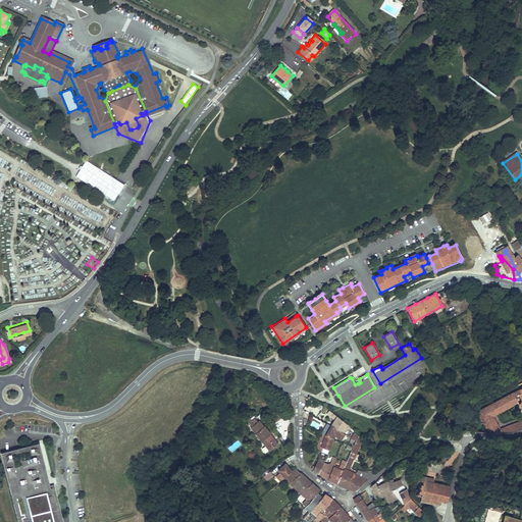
[(520,430),(521,429),(521,421),(517,423),(500,429),(496,422),(492,415),(502,411),(510,406),(518,402),(516,397),(520,395),(521,399),(521,402),(520,404),(521,407),(521,408),(521,388),(477,412),(488,433),(496,433),(504,433),(509,432),(514,431),(520,430)]
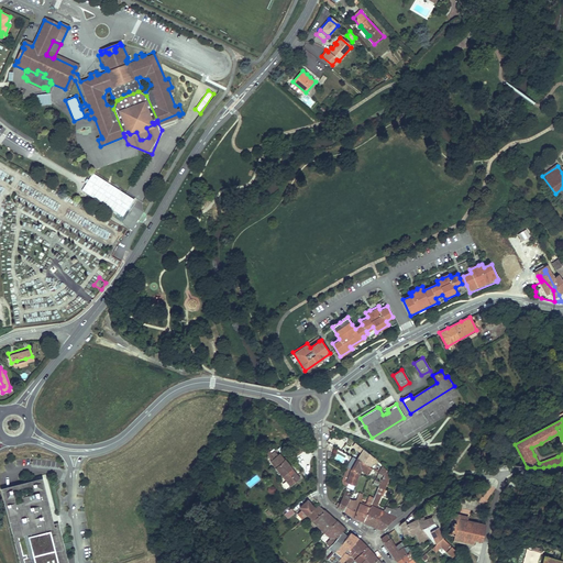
[(374,459),(353,443),(351,446),(359,451),(361,452),(356,459),(370,466),(374,459)]
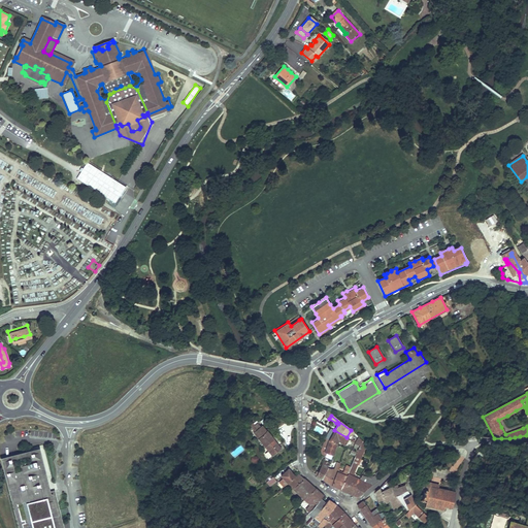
[(267,449),(273,456),(282,450),(277,444),(273,439),(267,432),(263,426),(261,427),(258,423),(254,426),(253,424),(251,426),(255,431),(254,432),(260,440),(267,449)]
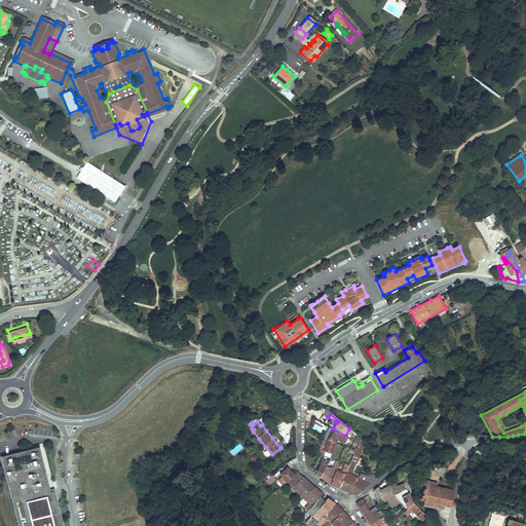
[(333,428),(328,439),(337,442),(338,440),(344,443),(348,438),(345,436),(333,428)]
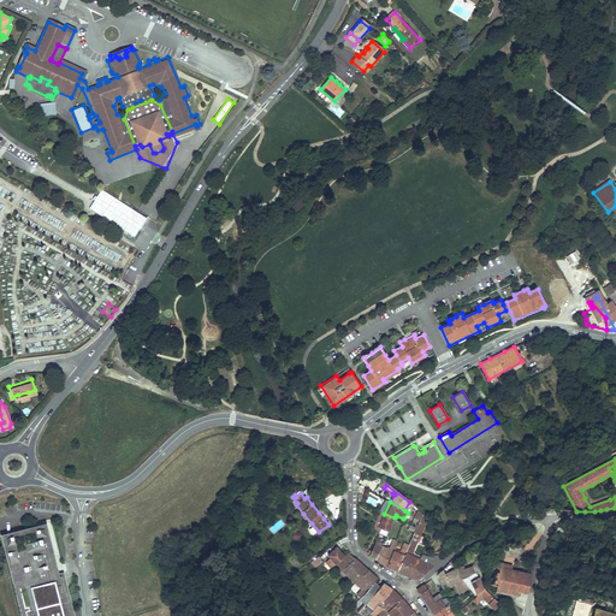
[(386,537),(395,517),(384,514),(384,515),(379,513),(374,527),(375,529),(379,532),(380,533),(386,537)]
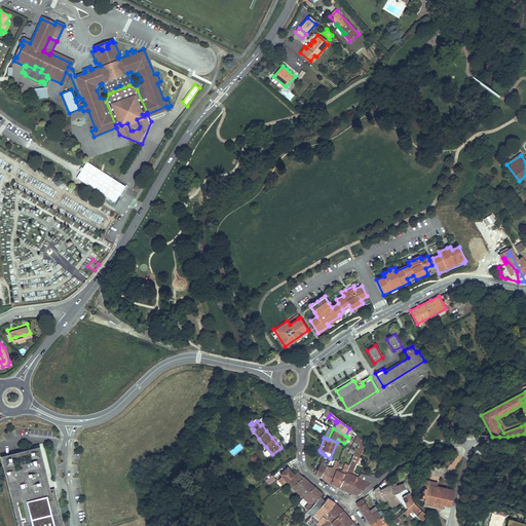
[(348,466),(339,487),(351,493),(359,478),(351,474),(357,462),(355,461),(358,457),(359,457),(365,443),(361,439),(348,466)]
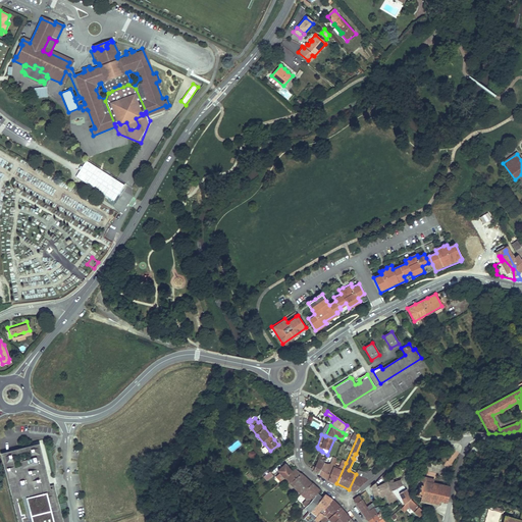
[(39,445),(1,454),(18,521),(62,521),(53,484),(50,485),(39,445)]
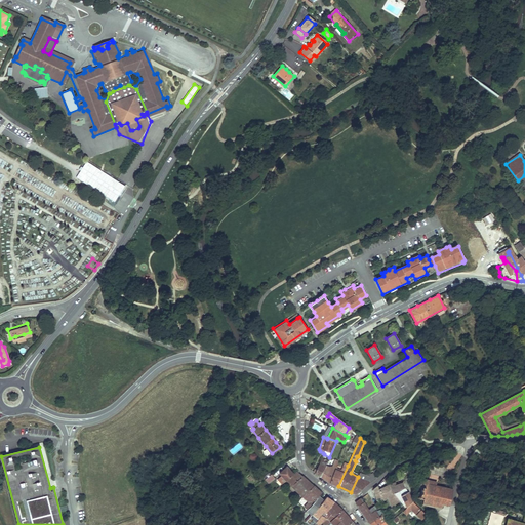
[(325,466),(326,463),(323,462),(324,459),(322,458),(317,470),(315,469),(314,472),(320,476),(325,466)]
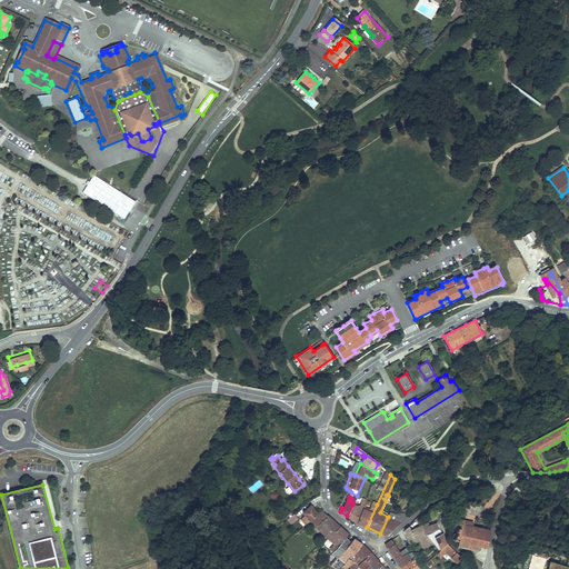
[(347,516),(358,522),(363,508),(367,498),(363,497),(359,508),(352,505),(347,516)]
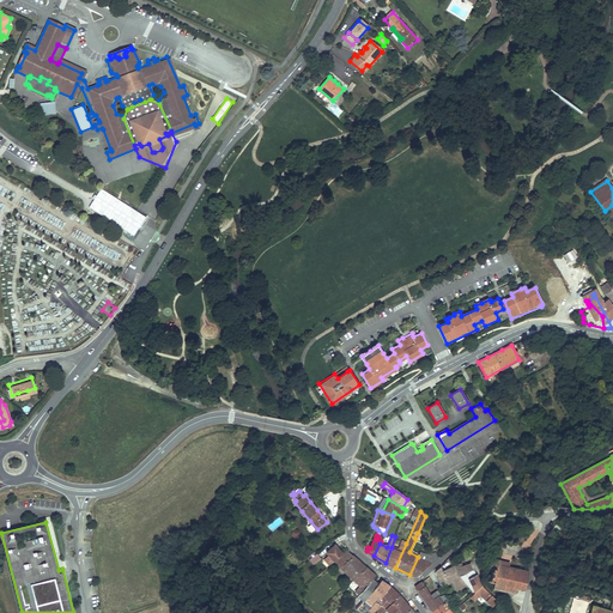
[(392,547),(386,563),(395,568),(406,544),(402,541),(398,550),(392,547)]
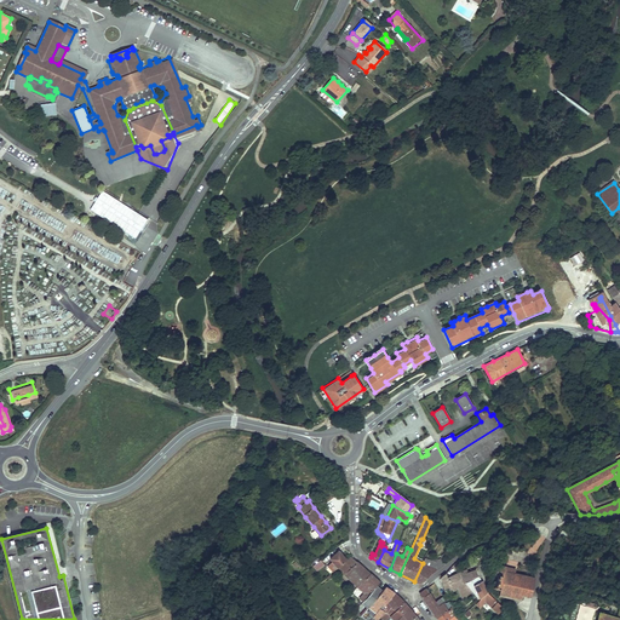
[(331,560),(339,568),(348,560),(339,551),(331,560)]
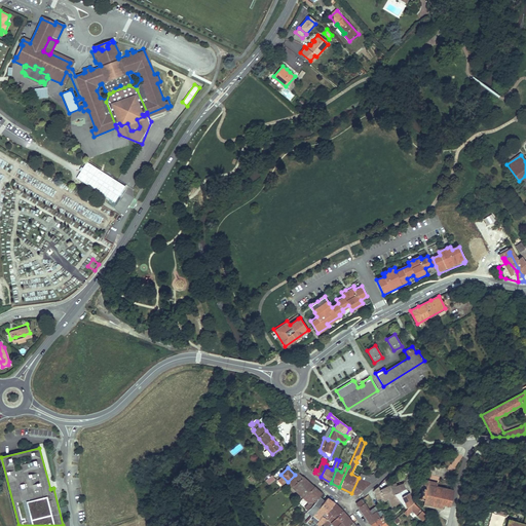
[(314,487),(298,472),(295,475),(288,482),(302,496),(300,498),(302,499),(304,497),(314,487)]
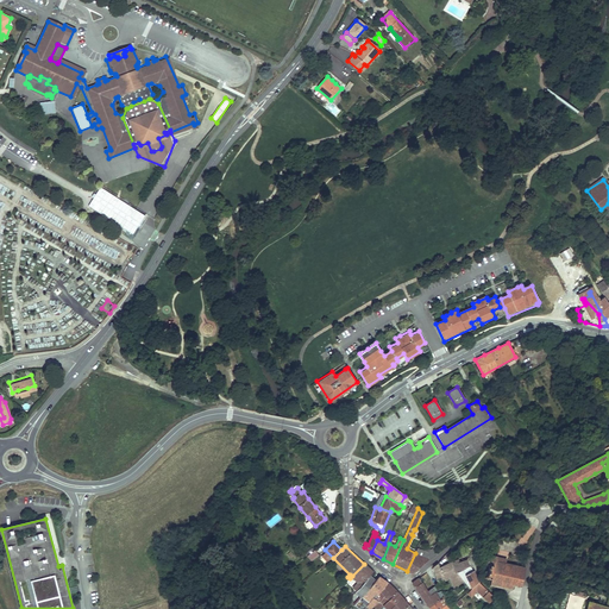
[(415,553),(407,571),(413,573),(437,553),(433,548),(431,550),(427,552),(424,551),(419,550),(415,553)]
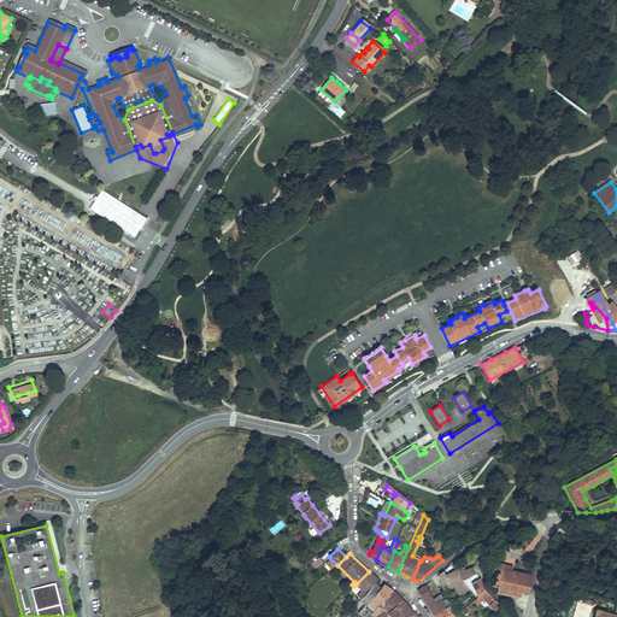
[(319,557),(311,563),(315,568),(323,562),(319,557)]
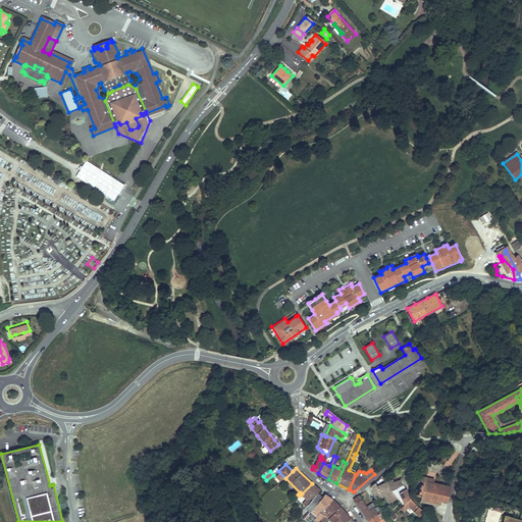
[(451,487),(432,483),(425,481),(426,478),(418,477),(417,482),(416,482),(416,484),(418,484),(417,488),(416,487),(415,489),(417,490),(417,493),(415,493),(414,496),(420,497),(419,502),(420,503),(421,501),(437,505),(437,506),(438,506),(439,501),(448,503),(451,487)]
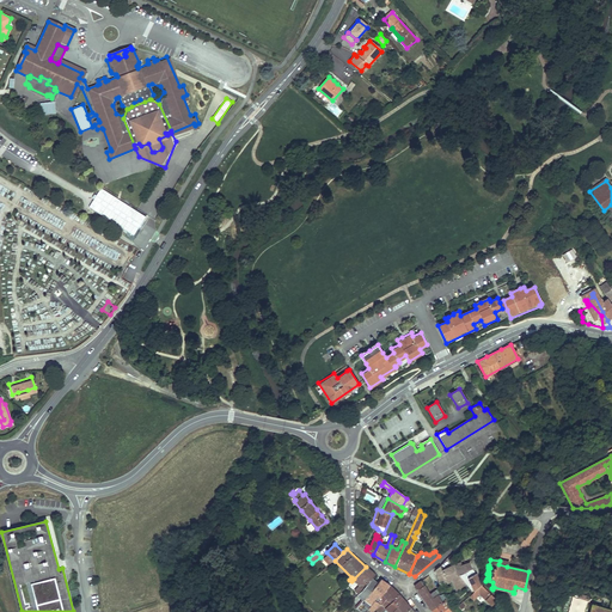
[(471,568),(470,563),(460,565),(459,563),(453,565),(454,567),(459,575),(465,573),(472,570),(471,569),(471,568)]
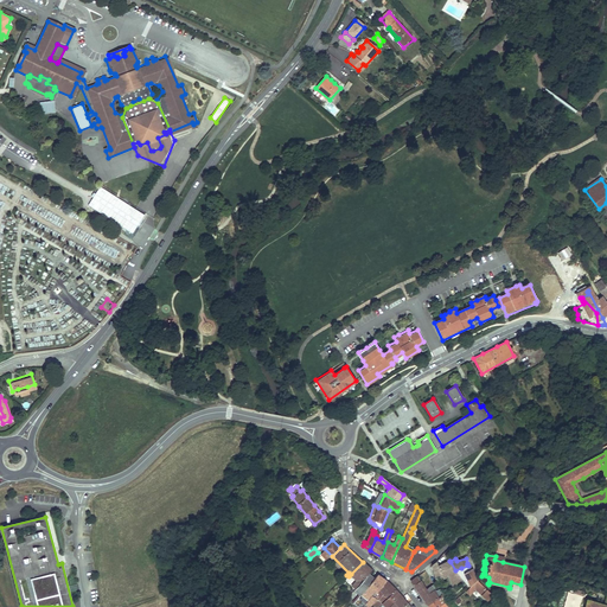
[(372,569),(363,562),(351,574),(357,580),(353,583),(357,587),(369,574),(372,569)]
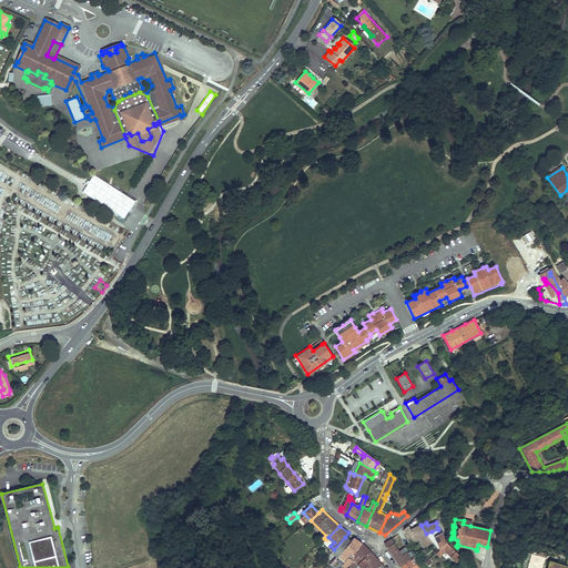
[(409,527),(404,529),(408,543),(423,539),(427,546),(433,543),(434,543),(426,534),(422,526),(411,529),(409,527)]
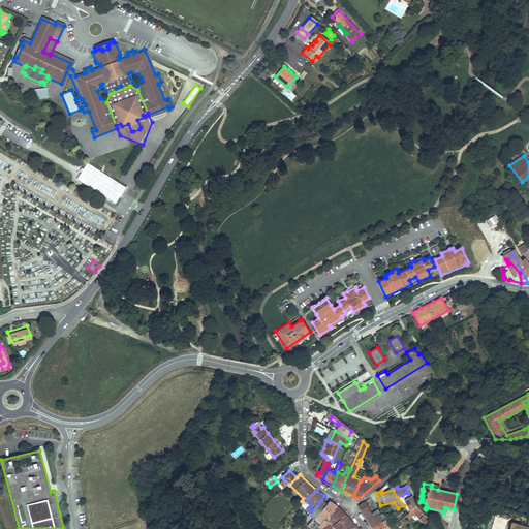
[(416,506),(408,493),(402,495),(408,508),(406,510),(407,512),(411,509),(416,506)]
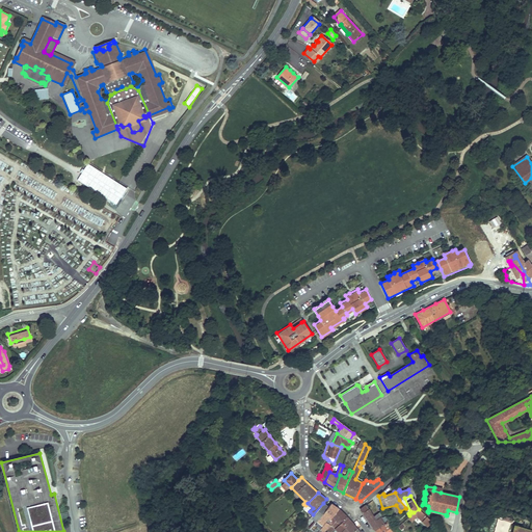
[(406,508),(405,508),(408,513),(410,511),(404,498),(399,500),(406,508)]
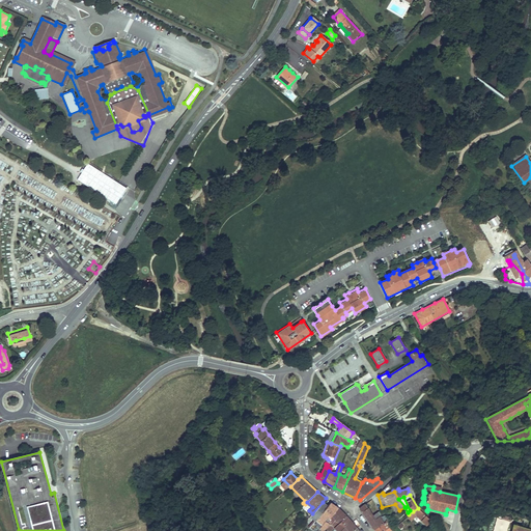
[(316,520),(328,506),(323,502),(312,513),(309,518),(315,522),(316,520)]
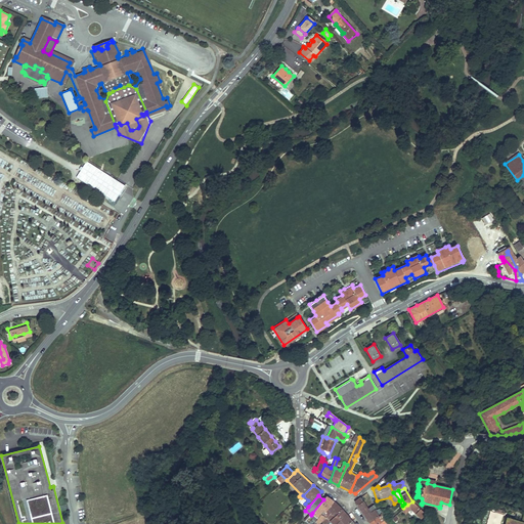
[(323,499),(312,513),(322,521),(325,518),(329,514),(325,512),(334,501),(326,495),(323,499)]
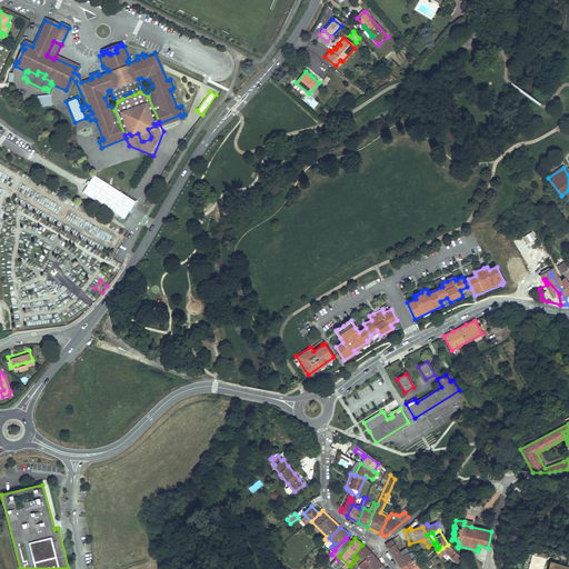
[(398,550),(391,540),(385,545),(401,567),(415,558),(413,557),(410,558),(407,553),(402,557),(400,552),(398,550)]
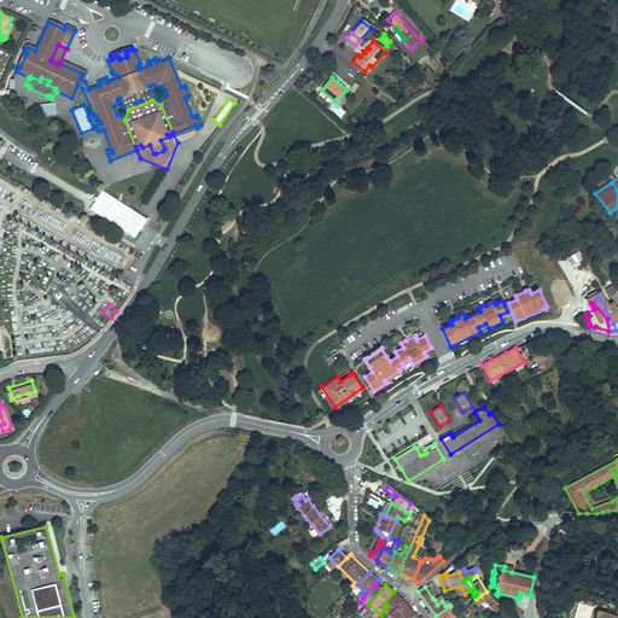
[(388,606),(384,611),(386,613),(392,607),(395,610),(403,601),(395,593),(394,592),(384,604),(388,606)]
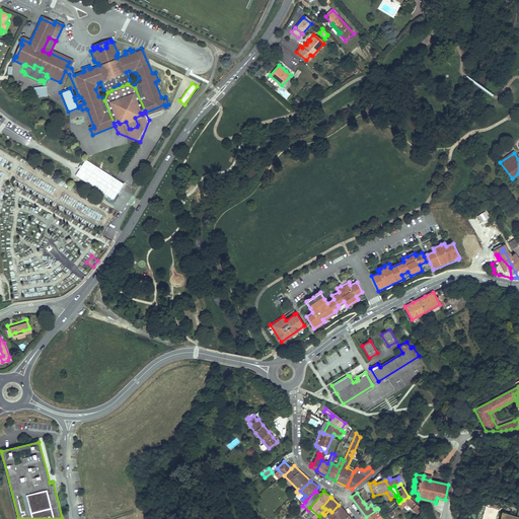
[(422,509),(409,497),(403,500),(418,513),(422,509)]
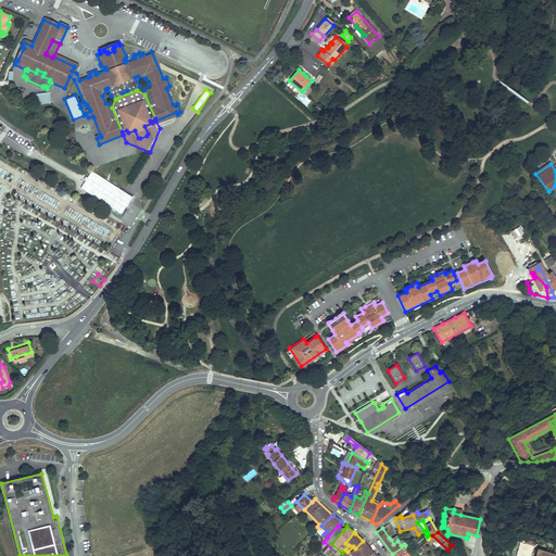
[(397,534),(391,540),(393,544),(397,541),(402,539),(403,538),(401,533),(400,533),(397,534)]
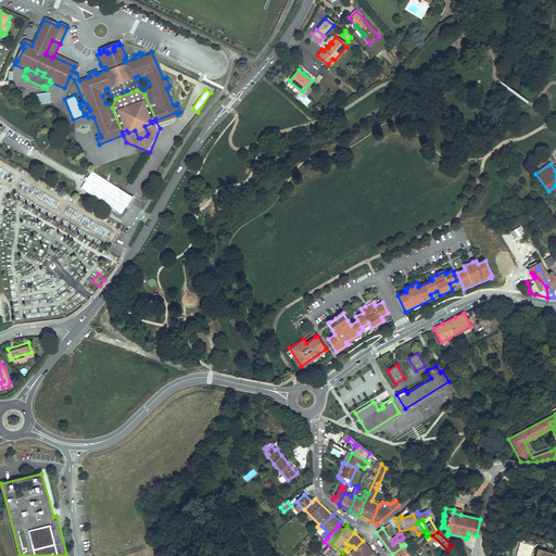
[(348,552),(352,555),(355,555),(367,545),(363,541),(355,548),(353,546),(348,552)]
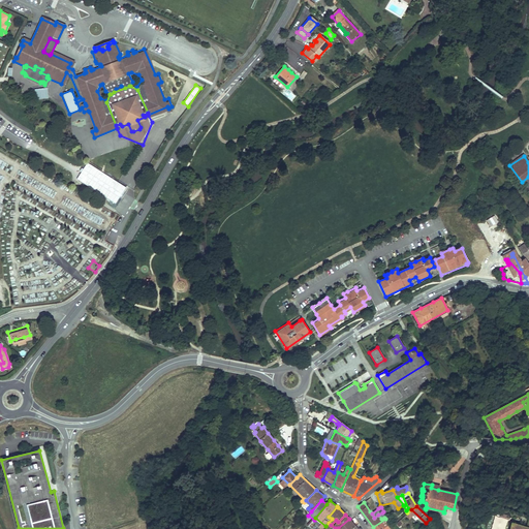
[(338,528),(352,528),(355,526),(353,524),(349,519),(338,528)]
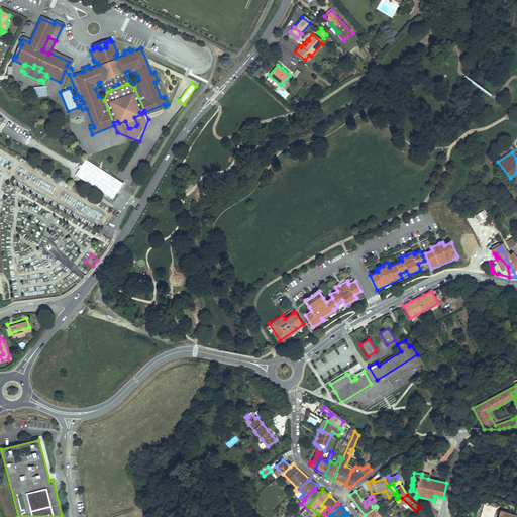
[(377,507),(365,515),(366,516),(373,516),(376,516),(380,513),(377,507)]
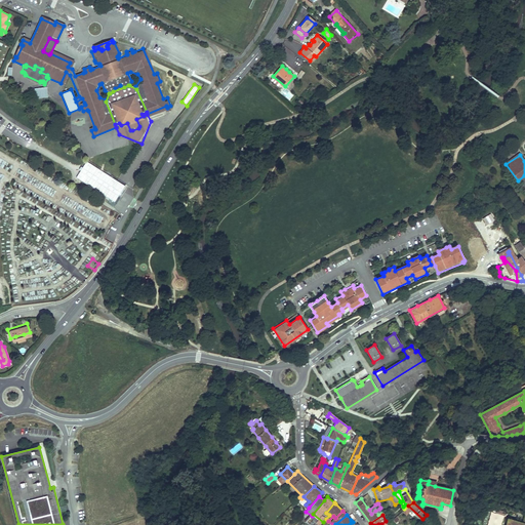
[(508,519),(506,524),(524,524),(524,515),(523,523),(516,522),(517,520),(515,520),(515,521),(508,519)]
